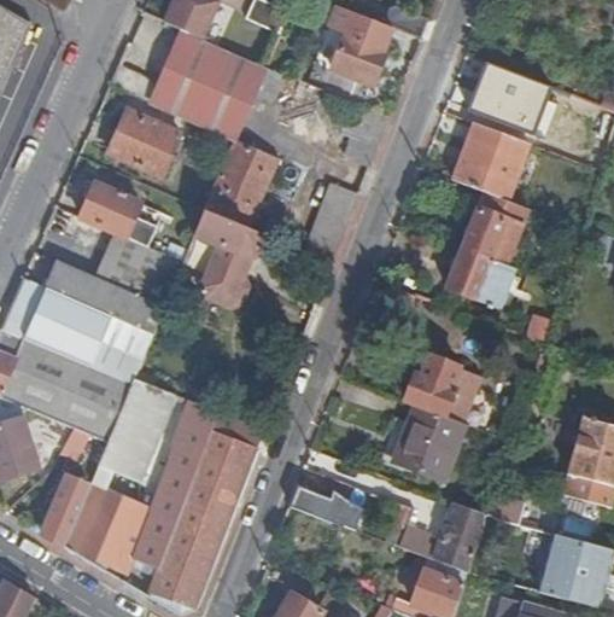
[(202,40),(218,1),(215,0),(174,0),(163,23),(202,40)]
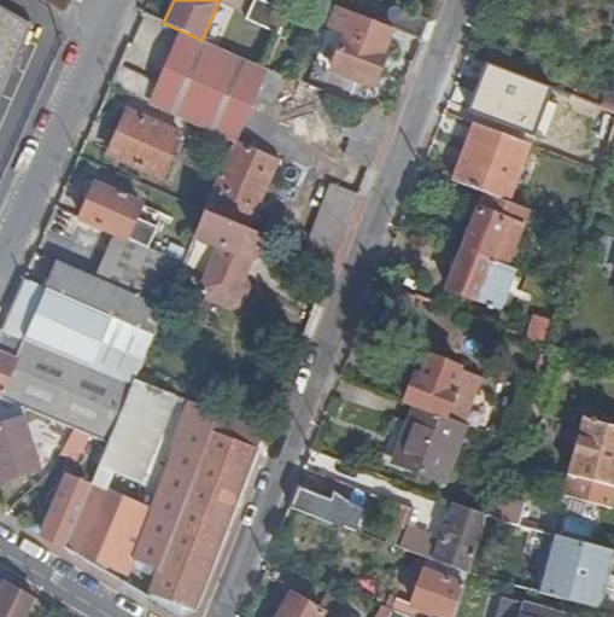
[(287,11),(262,0),(253,0),(245,18),(278,33),(287,11)]
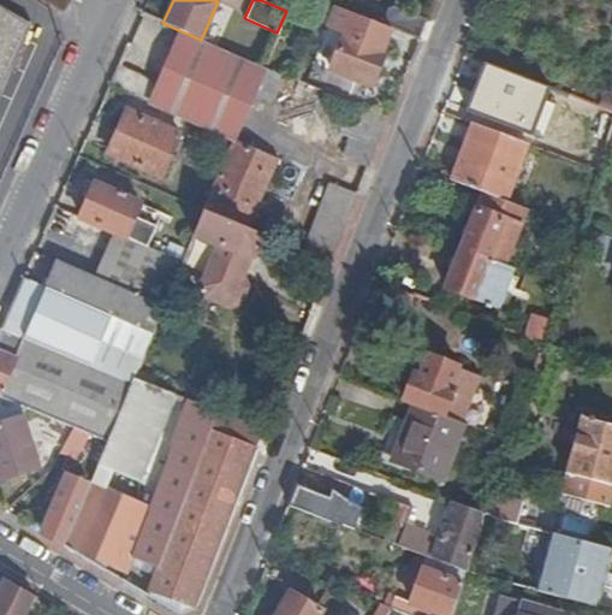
[(391,27),(382,23),(336,5),(326,27),(343,34),(328,67),(370,84),(385,49),(381,47),(391,27)]
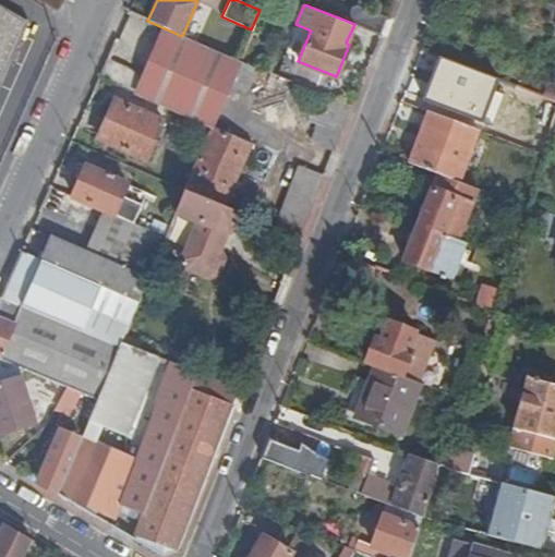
[(0,84),(27,23),(0,7),(0,84)]
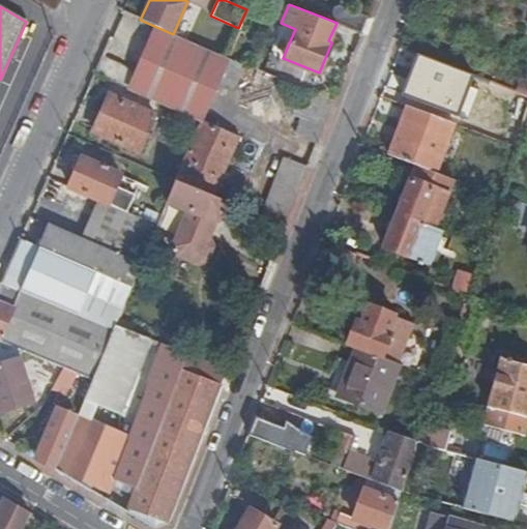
[(360,33),(367,17),(341,6),(334,6),(329,20),(337,23),(360,33)]
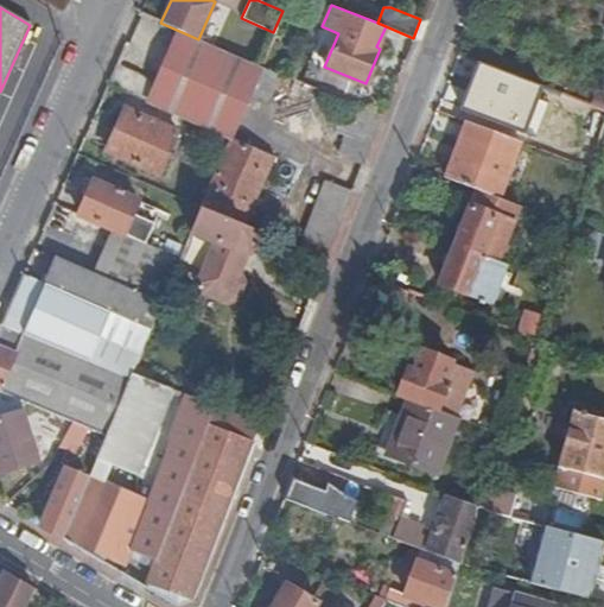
[(156,82),(115,64),(110,75),(107,83),(230,138),(248,94),(259,70),(207,49),(176,36),(156,82)]
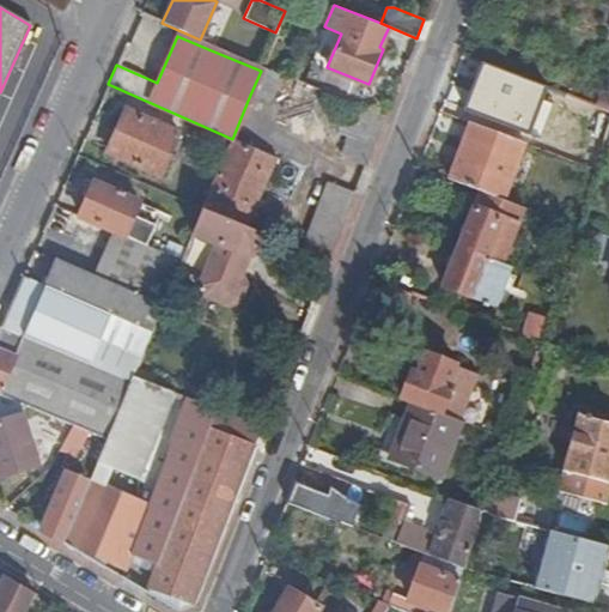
[(524,79),(481,64),(463,109),(500,123),(515,86),(521,88),(524,79)]
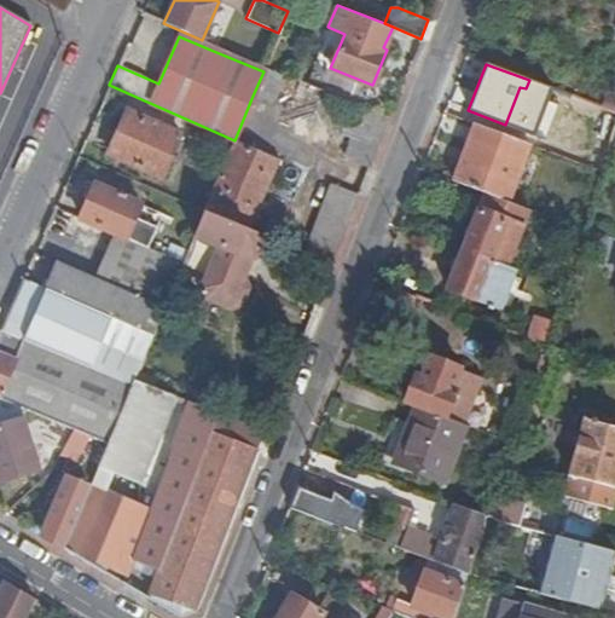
[(283,75),(266,68),(264,71),(253,96),(271,104),(283,75)]
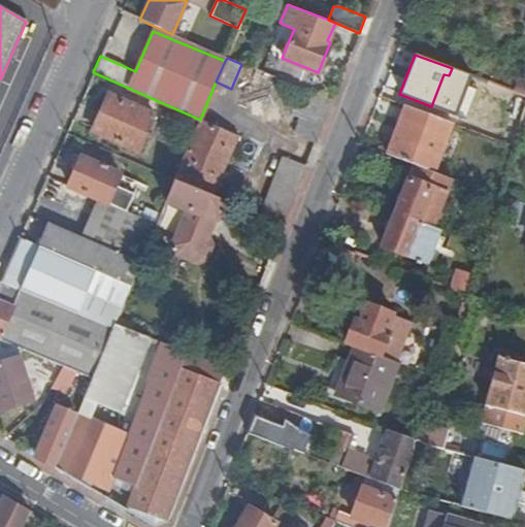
[(463,84),(467,74),(460,71),(456,80),(463,84)]
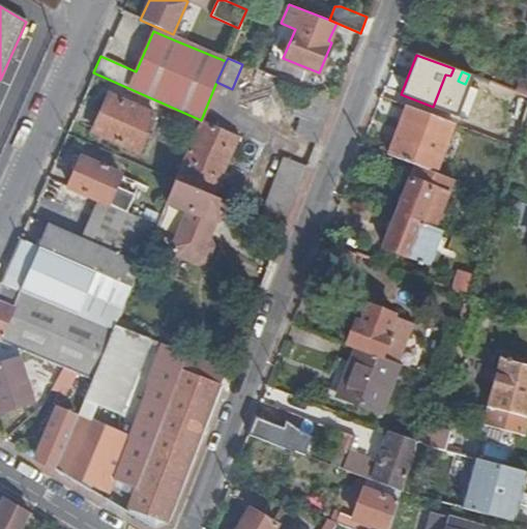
[(333,100),(303,88),(293,114),(323,127),(333,100)]
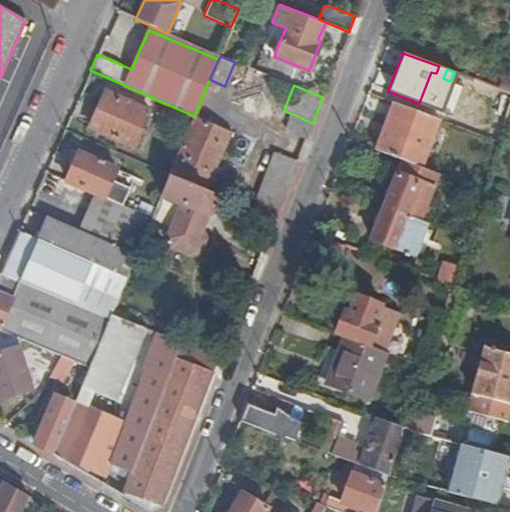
[(104,92),(88,126),(133,146),(148,111),(104,92)]
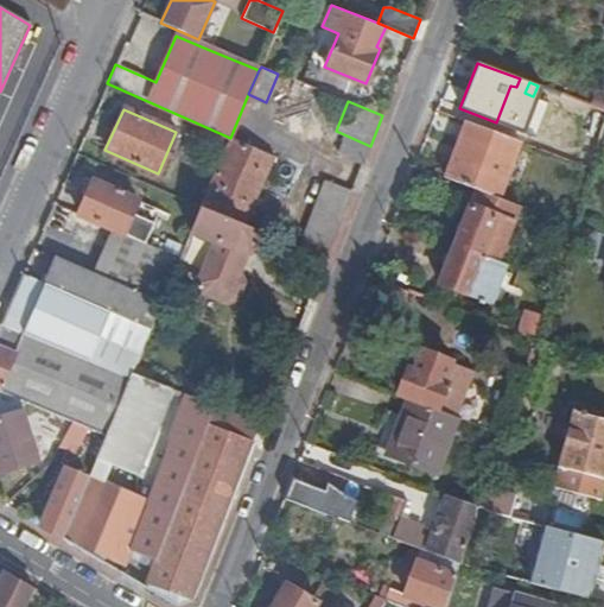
[(517,141),(464,122),(444,176),(463,184),(497,196),(517,141)]
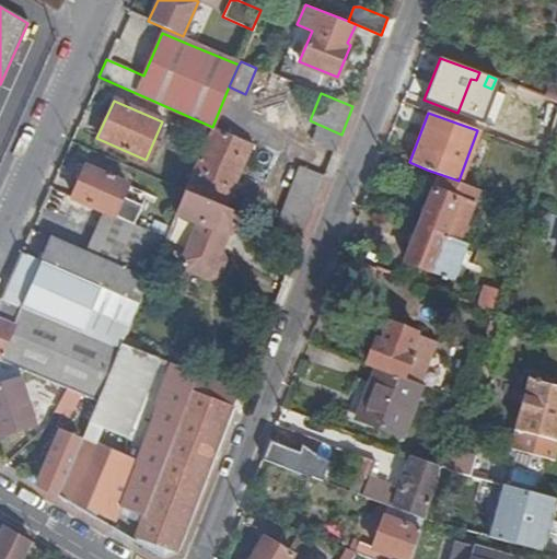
[(253,144),(212,127),(185,189),(225,207),(253,144)]
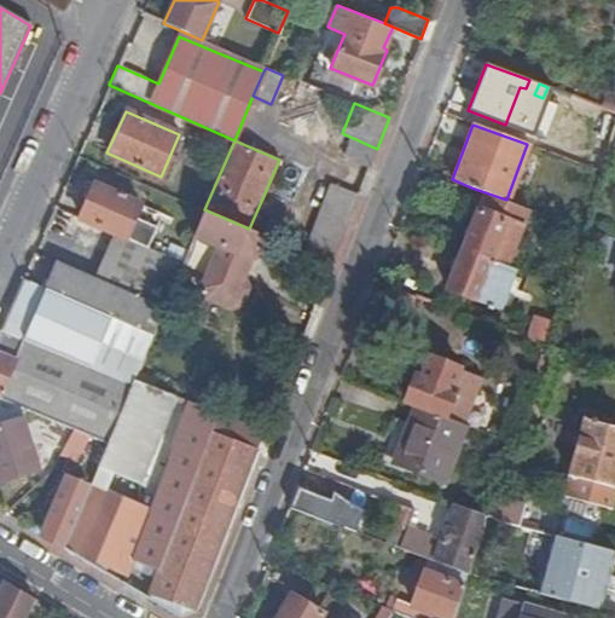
[(80,219),(112,234),(145,248),(154,227),(132,217),(138,204),(94,185),(80,219)]
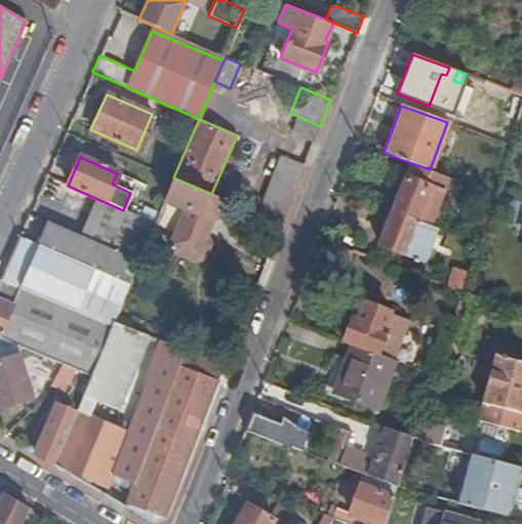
[(279,158),(257,213),(282,224),(304,167),(279,158)]
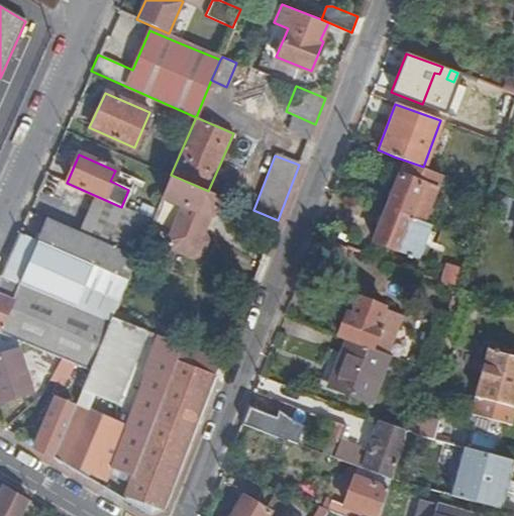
[(394,157),(375,203),(386,207),(408,216),(427,169),(423,167),(394,157)]
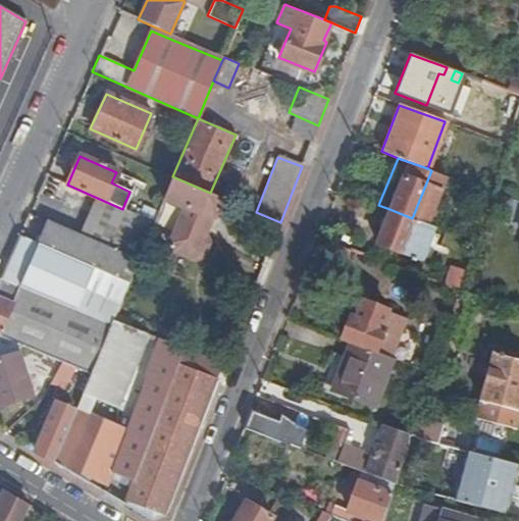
[(172,176),(171,179),(163,198),(185,207),(168,243),(169,249),(193,259),(201,256),(206,243),(203,235),(210,218),(219,215),(225,199),(210,193),(172,176)]
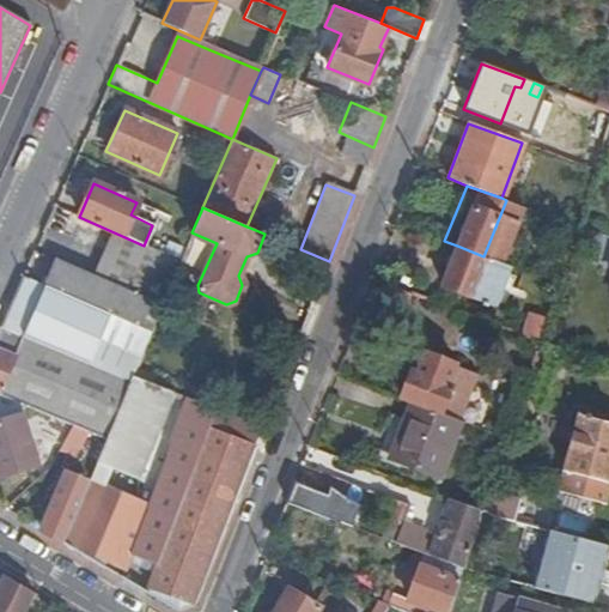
[(596,231),(574,225),(568,243),(590,250),(596,231)]
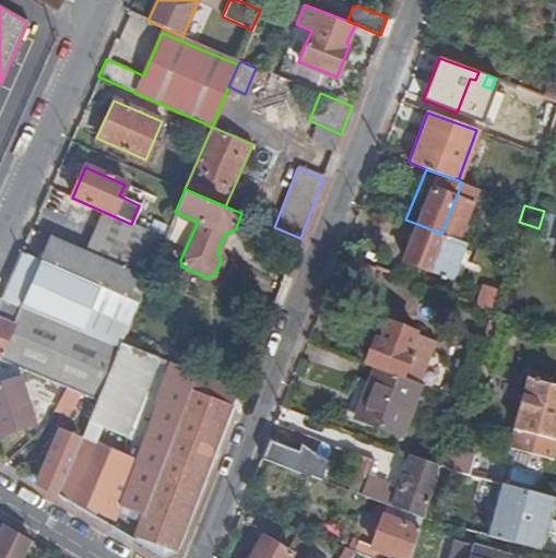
[(102,211),(98,221),(161,247),(164,238),(131,224),(102,211)]
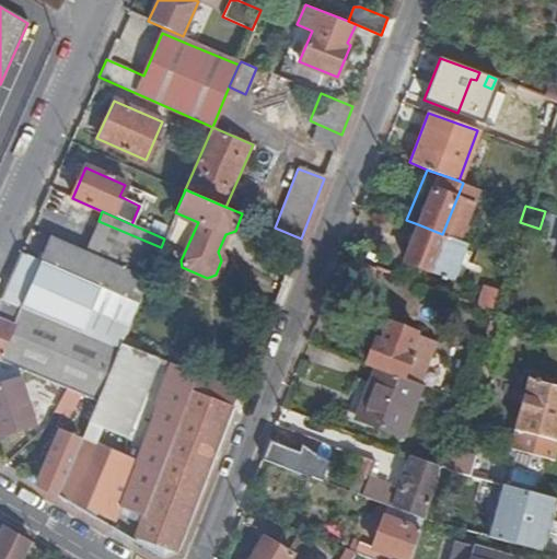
[(161,247),(99,221),(84,254),(138,277),(148,280),(161,247)]
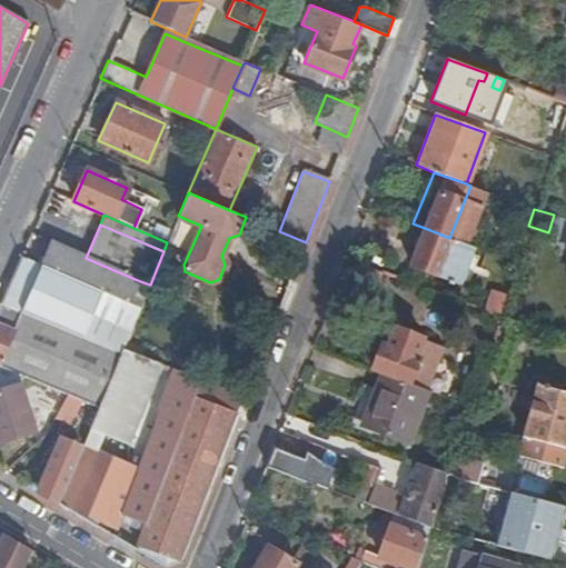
[(449,238),(425,228),(411,265),(457,284),(472,246),(449,238)]
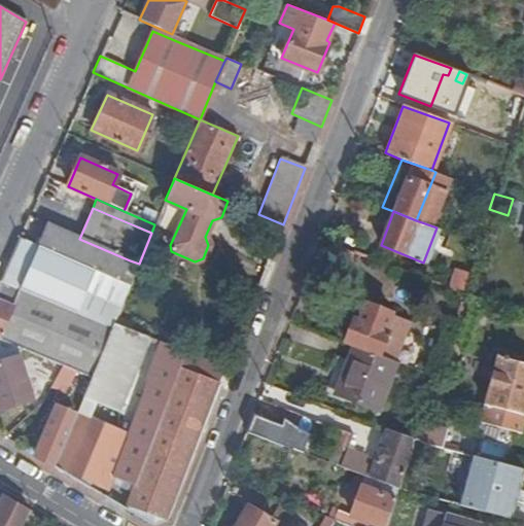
[(46,224),(38,245),(130,284),(139,264),(130,260),(79,239),(46,224)]
